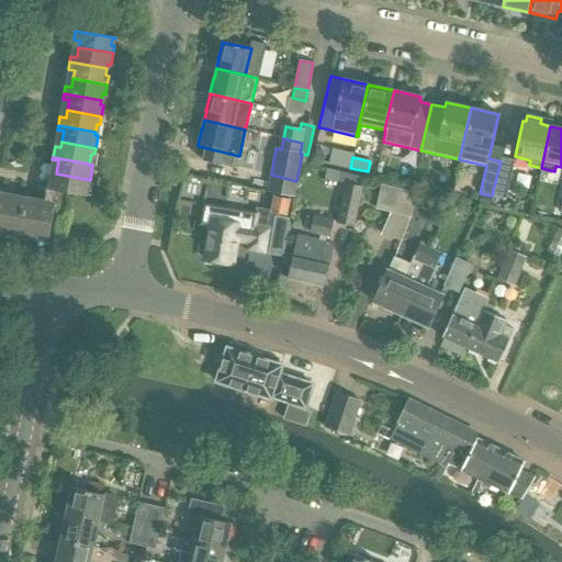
[(502,157),(501,161),(492,195),(505,199),(514,160),(502,157)]
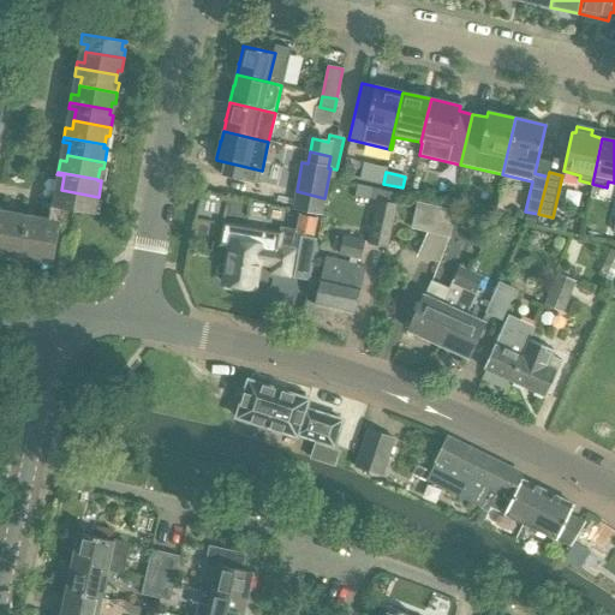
[(39,224),(33,262),(39,263),(40,260),(52,261),(51,264),(52,266),(60,221),(57,220),(59,208),(95,215),(95,214),(91,213),(94,201),(97,202),(99,197),(61,190),(60,193),(54,192),(49,219),(46,219),(45,225),(39,224)]
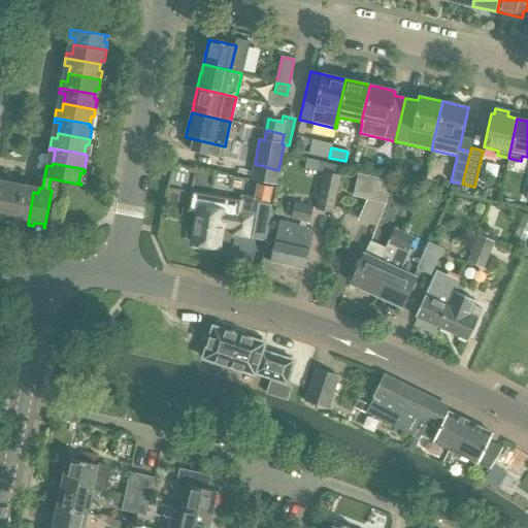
[(316,208),(332,212),(340,176),(324,172),(316,208)]
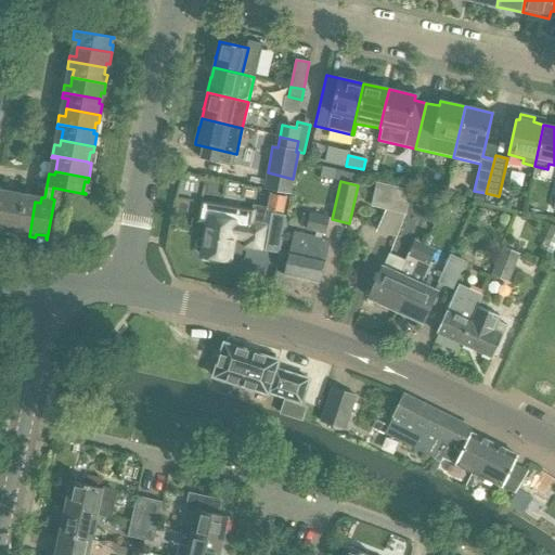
[(372,206),(405,215),(411,191),(377,182),(372,206)]
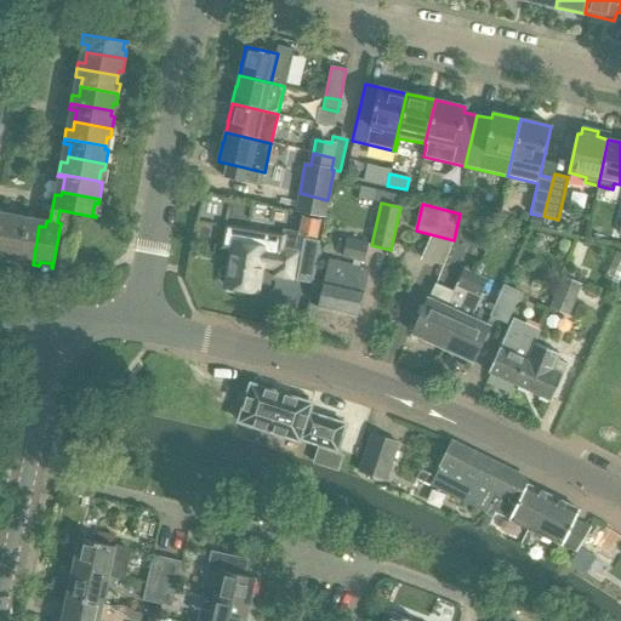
[(6,256),(15,257),(22,216),(12,215),(11,221),(1,220),(0,227),(0,257),(6,260),(6,256)]
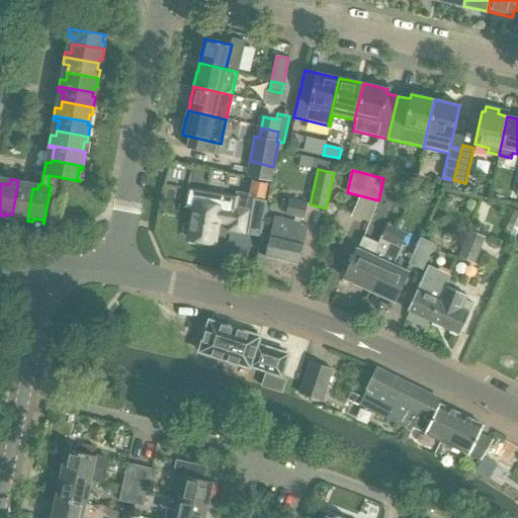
[(15,219),(27,221),(32,188),(22,187),(23,181),(18,180),(12,214),(15,214),(15,219)]
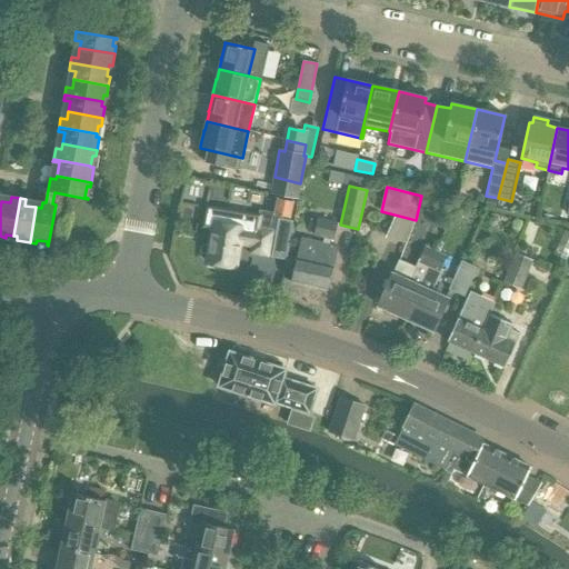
[(273,215),(289,218),(292,202),(277,199),(273,215)]
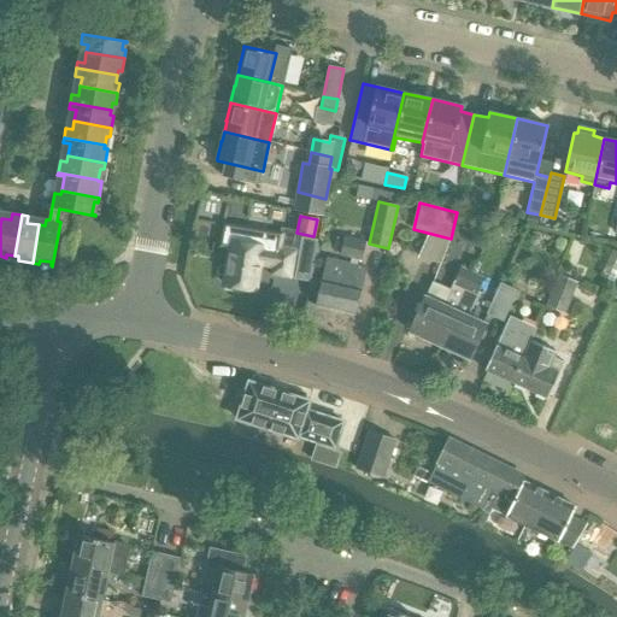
[(231,224),(228,242),(231,242),(224,285),(254,291),(259,264),(275,266),(274,274),(289,276),(293,253),(283,251),(286,235),(231,224)]
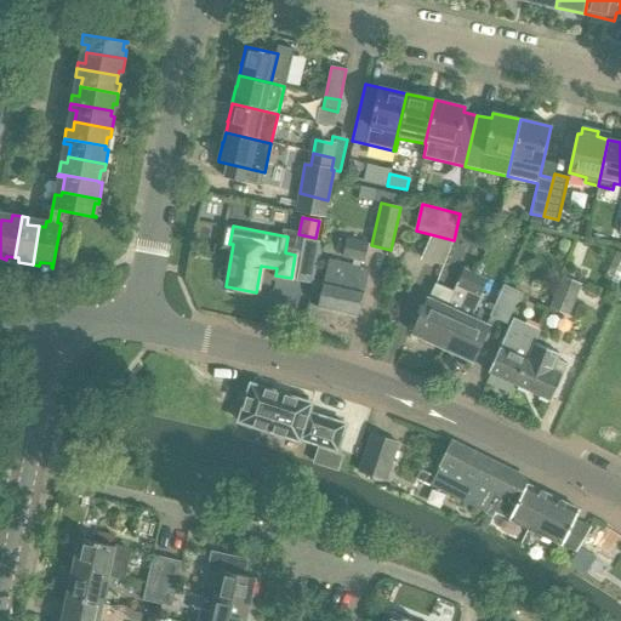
[(297,262),(312,265),(315,241),(301,239),(298,251),(297,262)]
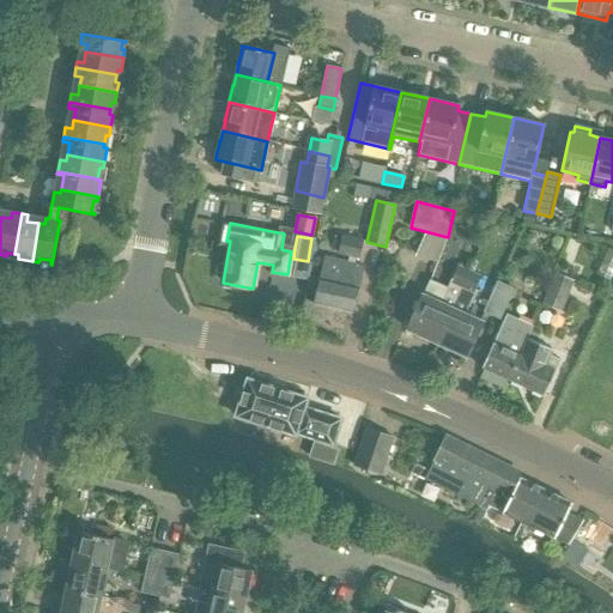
[(347,262),(325,258),(314,303),(352,313),(363,266),(354,263),(356,258),(358,259),(362,240),(343,236),(339,254),(349,256),(347,262)]
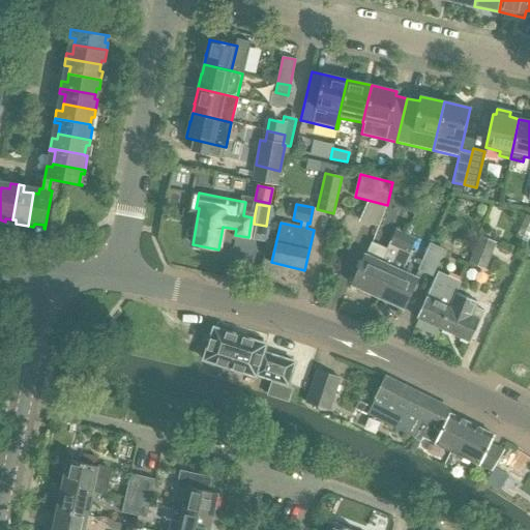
[(352,285),(377,296),(405,234),(395,230),(386,249),(372,243),(365,256),(352,285)]
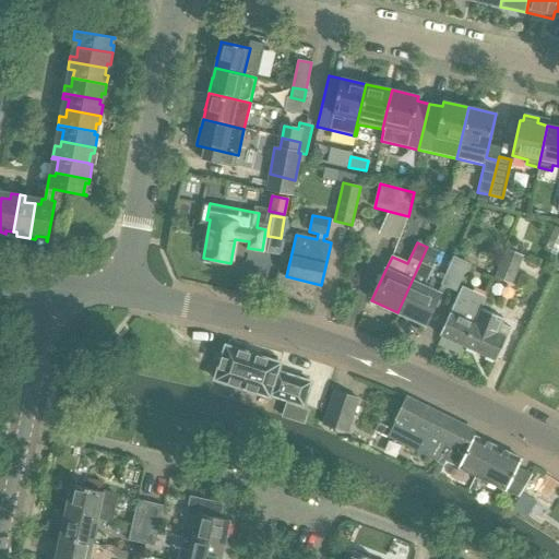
[(427,247),(397,312),(425,324),(439,294),(423,287),(438,252),(427,247)]
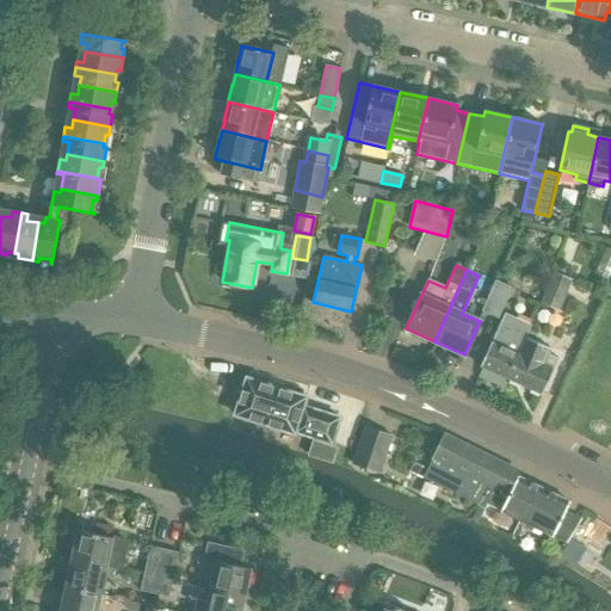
[(541,303),(559,310),(571,279),(554,272),(541,303)]
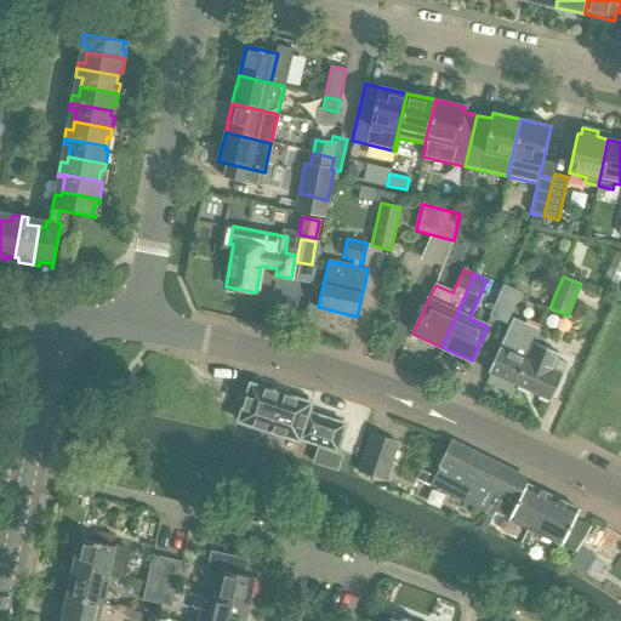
[(490,315),(506,323),(519,292),(503,285),(490,315)]
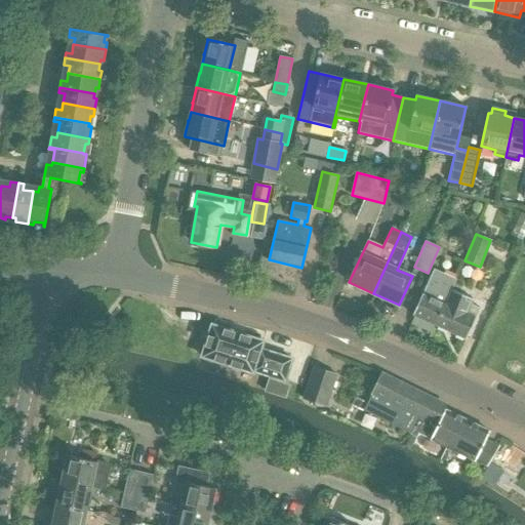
[(412,315),(437,326),(452,290),(451,290),(456,279),(434,269),(422,293),(421,293),(412,315)]
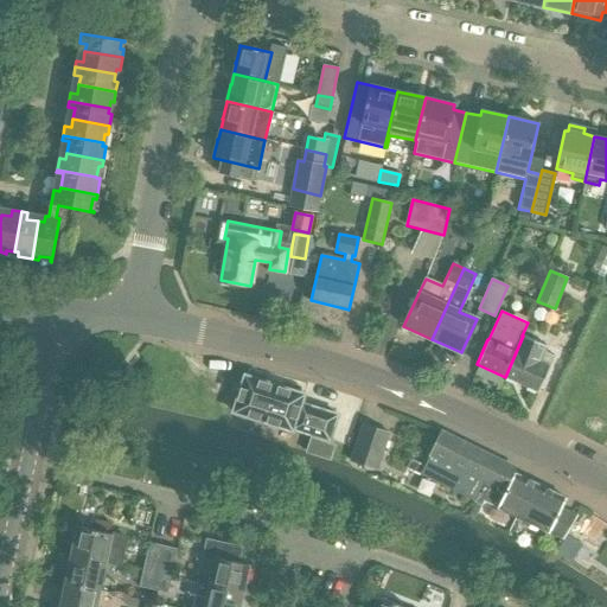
[(523,336),(505,377),(538,391),(555,356),(544,351),(547,346),(523,336)]
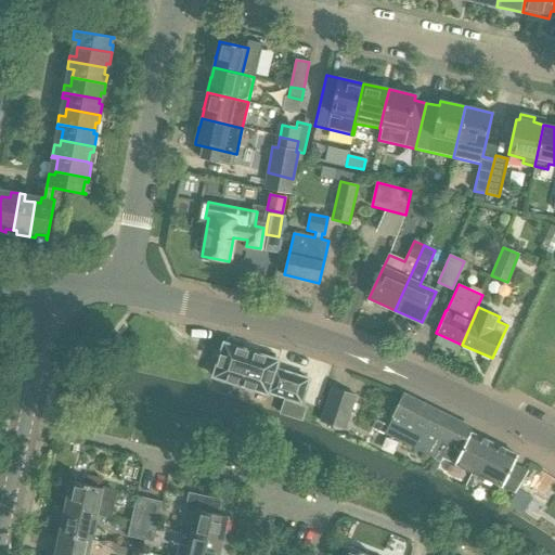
[(267,395),(268,392),(300,402),(308,381),(275,370),(278,361),(224,344),(214,377),(267,395)]
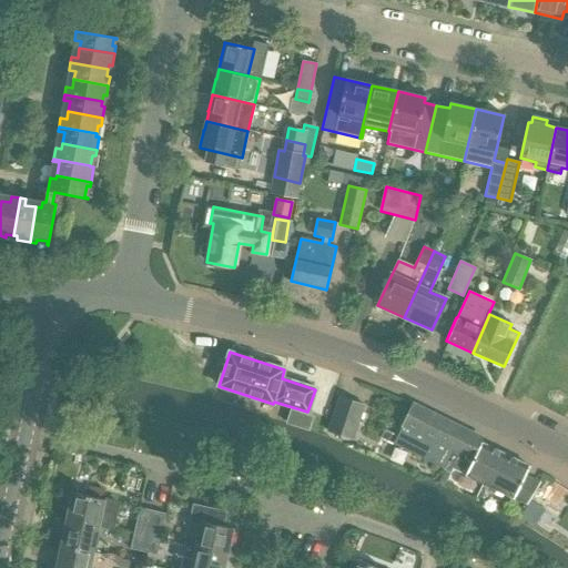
[(327,430),(353,439),(364,406),(340,397),(327,430)]
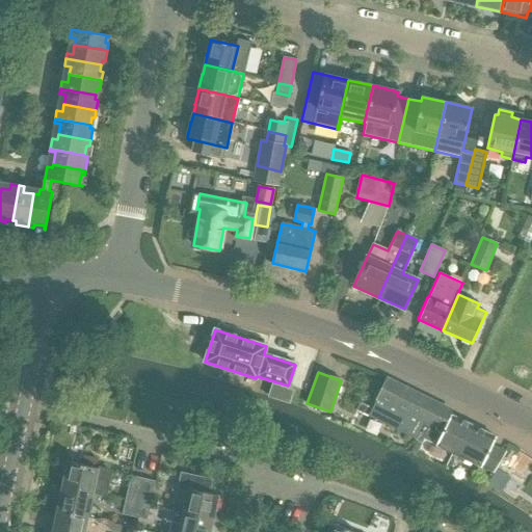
[(449,408),(440,403),(387,378),(368,416),(415,440),(424,421),(434,426),(439,419),(447,413),(449,408)]
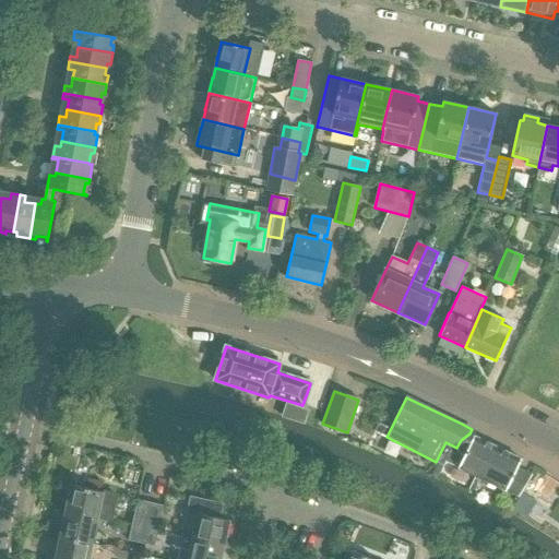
[(445,461),(478,477),(494,447),(473,436),(476,431),(472,429),(470,433),(461,440),(456,448),(445,442),(436,462),(443,465),(445,461)]
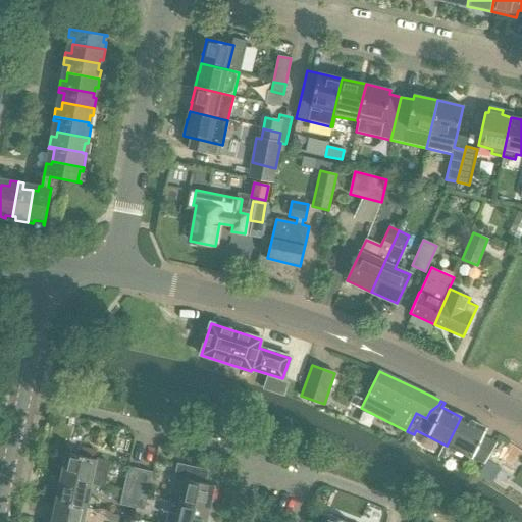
[(461,417),(447,446),(472,458),(472,457),(485,464),(496,444),(482,436),(486,429),(461,417)]
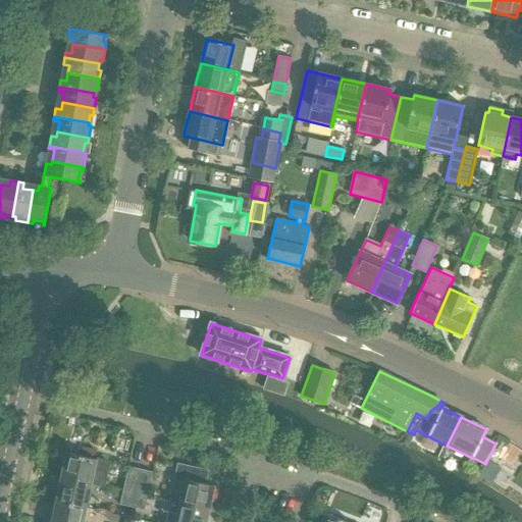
[(62,469),(61,477),(92,484),(91,485),(103,487),(108,462),(65,453),(65,455),(63,468),(62,468),(62,469)]
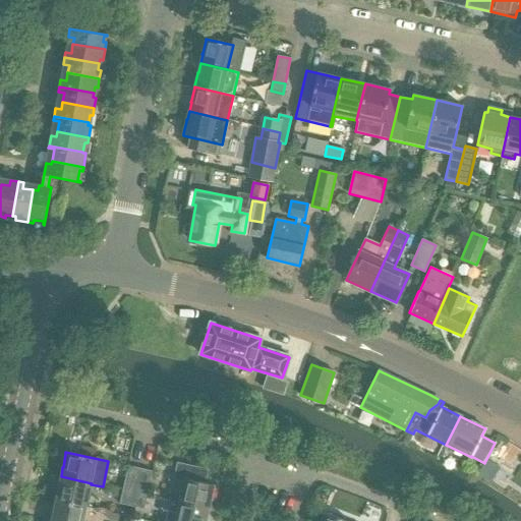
[(477,474),(490,482),(500,468),(486,460),(477,474)]
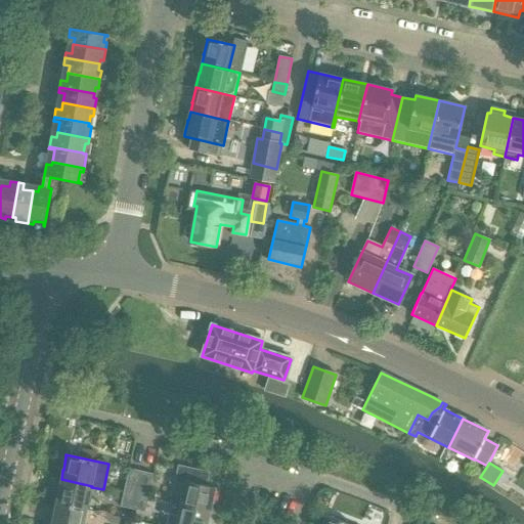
[(184,482),(179,506),(209,512),(211,505),(212,505),(212,503),(214,489),(215,489),(215,488),(205,485),(207,474),(179,467),(176,481),(184,482)]
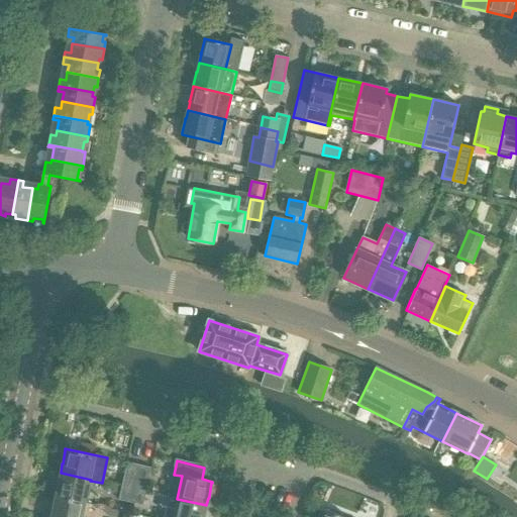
[(127,462),(121,489),(132,492),(138,466),(127,462)]
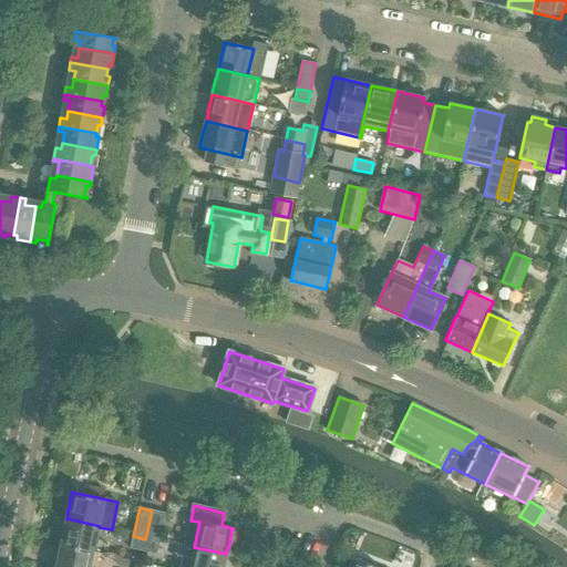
[(152,511),(145,539),(158,543),(165,513),(152,511)]
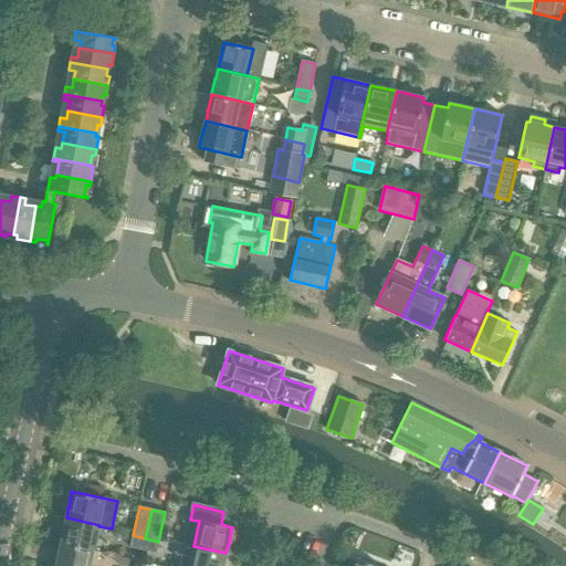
[(60,543),(60,544),(93,551),(98,526),(100,525),(66,517),(64,526),(63,526),(63,528),(64,528),(61,543),(60,543)]
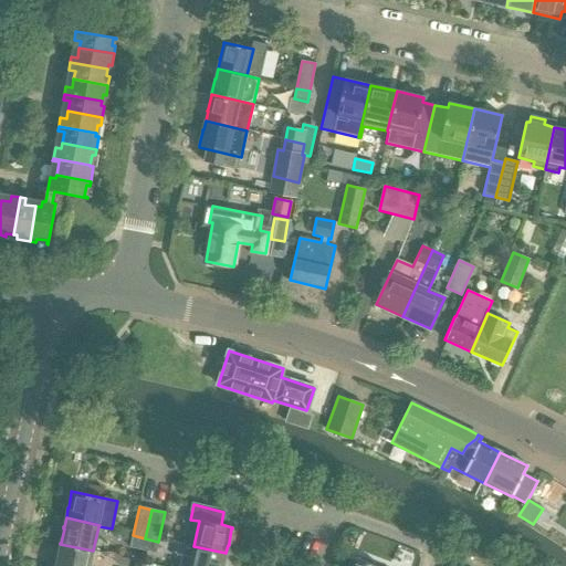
[(129,547),(143,551),(145,538),(133,535),(129,547)]
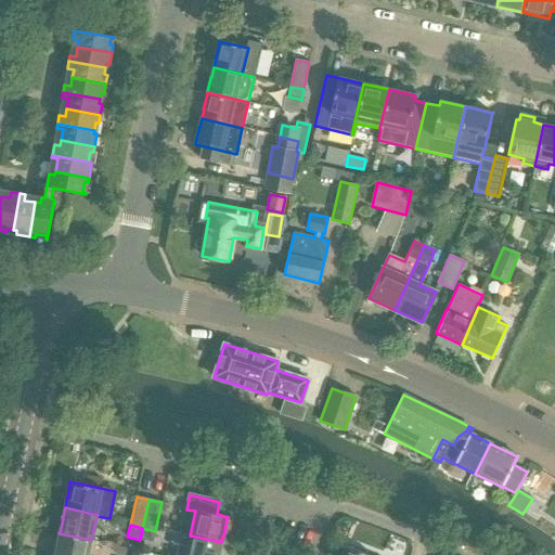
[(142,528),(140,540),(153,543),(155,531),(142,528)]
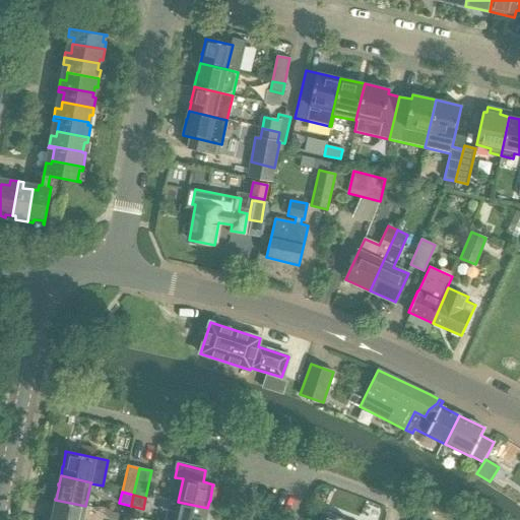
[(52,515),(51,519),(82,519),(85,506),(55,500),(55,501),(53,514),(52,514),(52,515)]
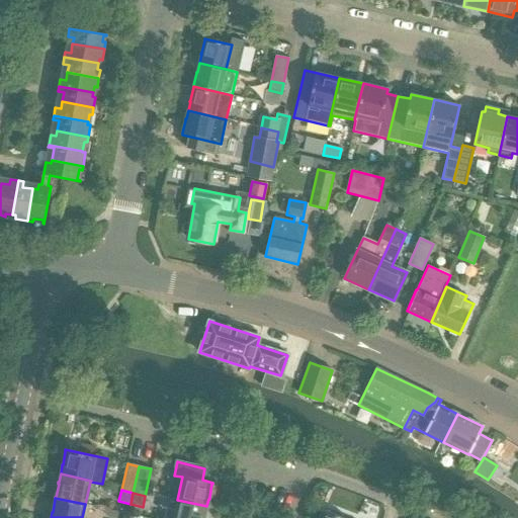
[(167,509),(164,517),(203,517),(204,516),(205,516),(205,514),(206,506),(177,500),(175,510),(167,509)]
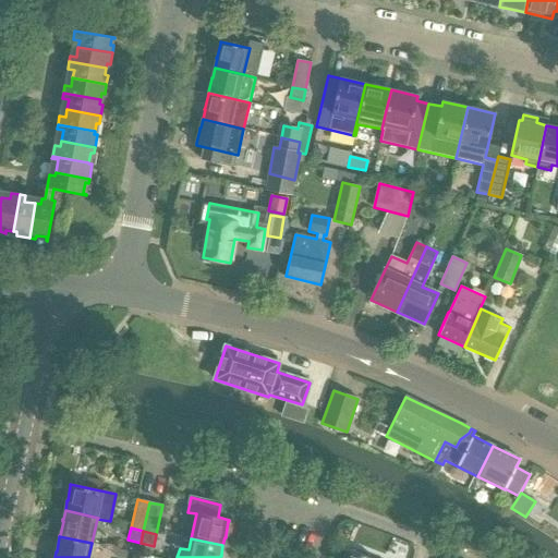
[(373,557),(347,548),(347,550),(343,557),(373,557)]
